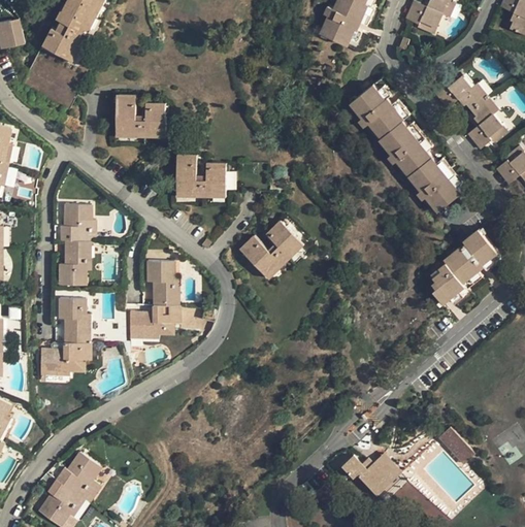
[(65,0),(60,11),(59,11),(54,20),(58,21),(68,27),(64,36),(53,30),(50,29),(19,89),(66,113),(85,75),(68,66),(70,61),(66,59),(72,45),(80,29),(88,15),(95,0),(65,0)]
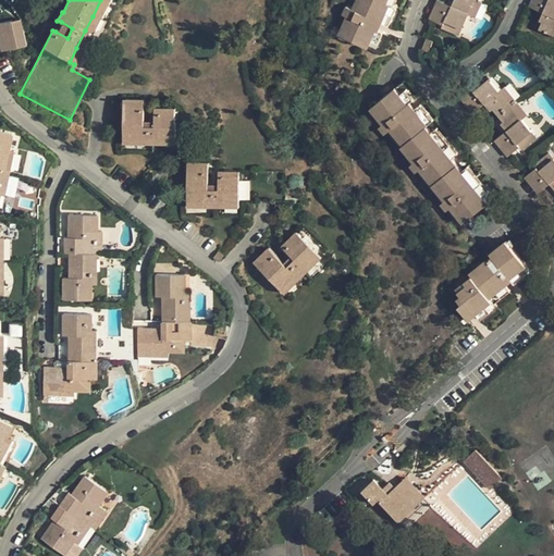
[(107,0),(100,0),(93,16),(98,19),(107,0)]
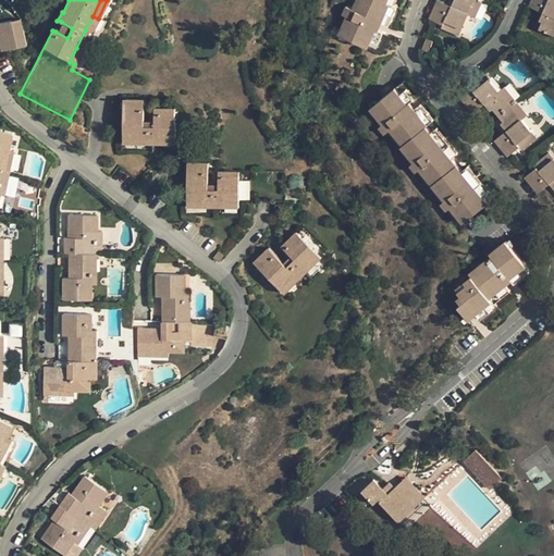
[(401,7),(385,0),(361,0),(365,1),(359,12),(356,10),(348,28),(345,26),(341,36),(383,53),(391,35),(382,31),(385,23),(397,28),(406,9),(401,7)]
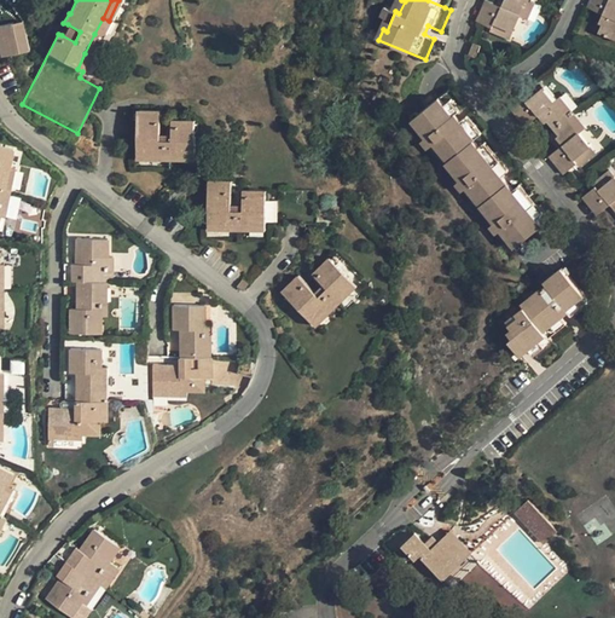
[(527,0),(504,0),(505,1),(503,6),(488,0),(486,0),(480,17),(494,24),(494,27),(511,35),(521,16),(527,0)]
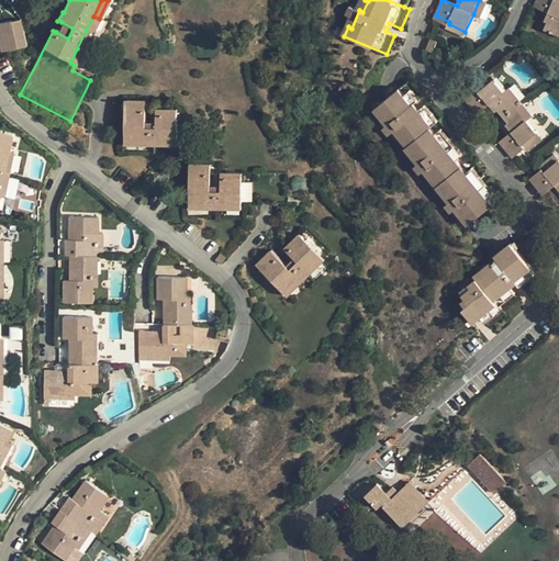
[(481,17),(488,0),(479,0),(473,14),(481,17)]
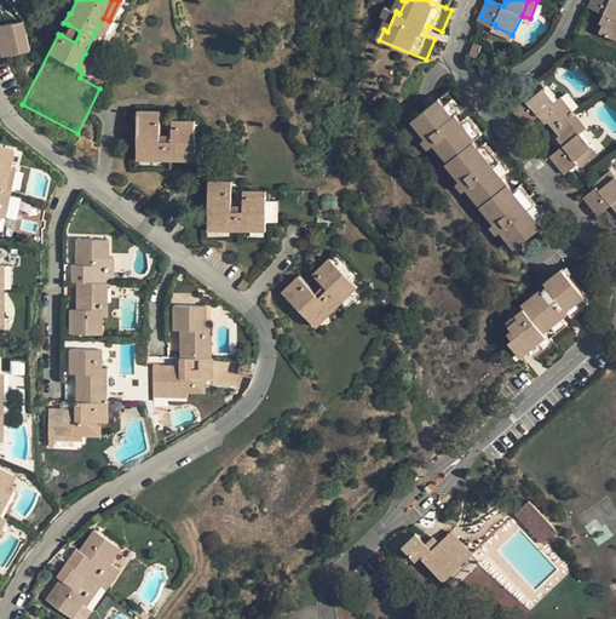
[(615,0),(597,0),(608,5),(606,9),(603,19),(605,21),(602,29),(615,34),(615,0)]
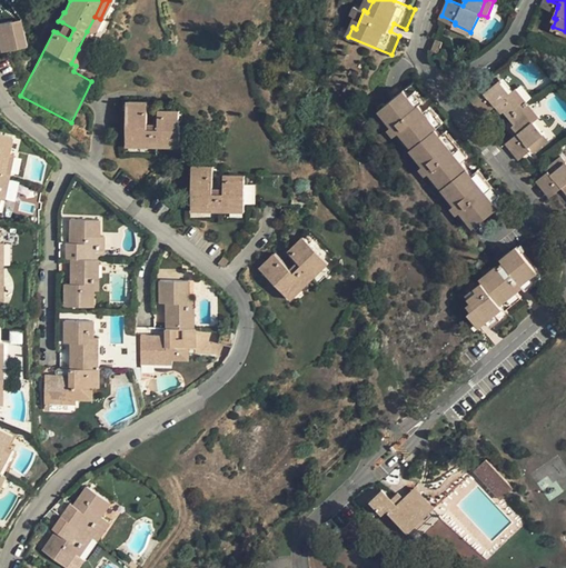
[(92,35),(100,19),(95,17),(87,31),(92,35)]
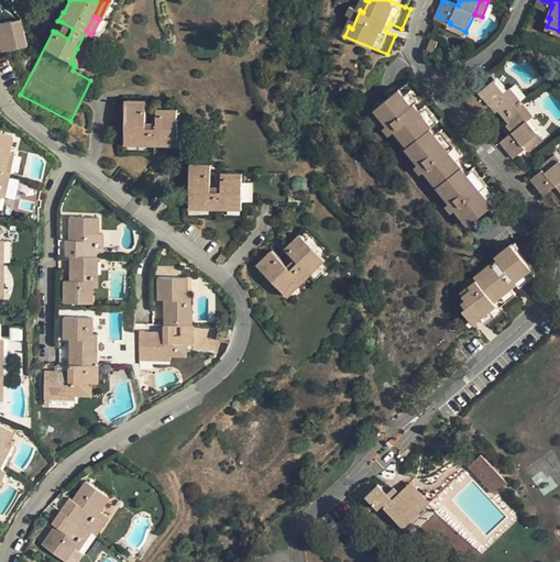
[(62,22),(56,32),(68,39),(73,29),(62,22)]
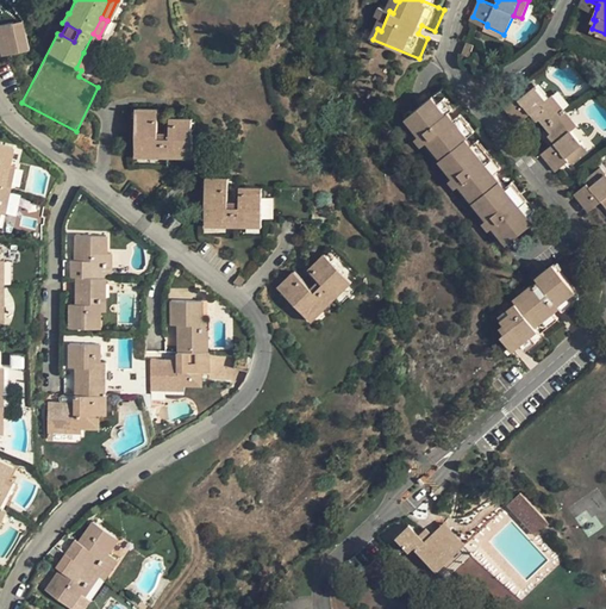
[(2,28),(0,29),(0,64),(17,56),(2,28)]
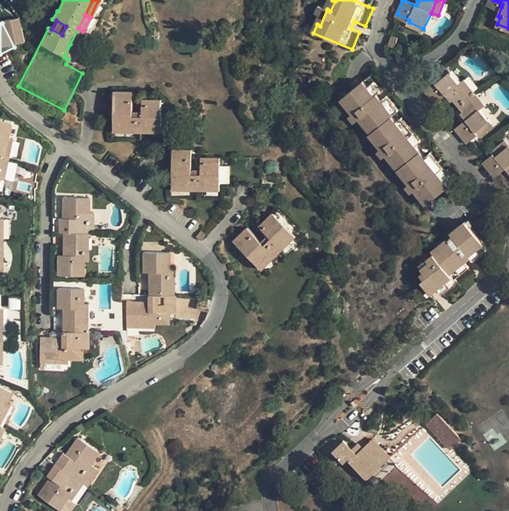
[(75,46),(70,44),(64,57),(68,59),(75,46)]
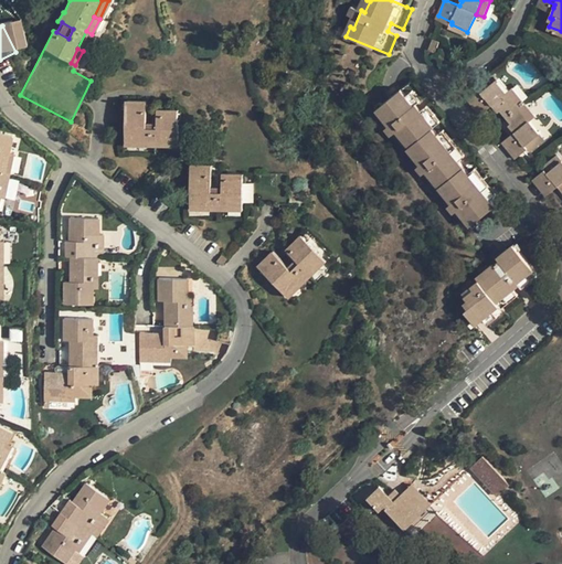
[(94,75),(75,65),(73,71),(91,81),(94,75)]
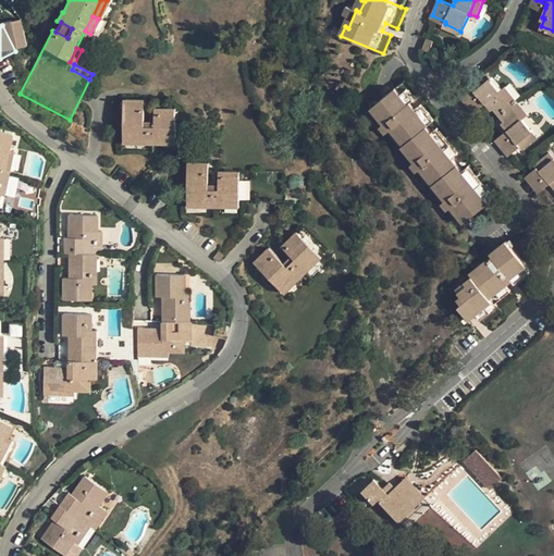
[(405,73),(370,101),(376,109),(379,107),(391,122),(394,120),(399,127),(397,130),(403,137),(436,111),(439,110),(426,94),(414,103),(409,97),(418,89),(405,73)]
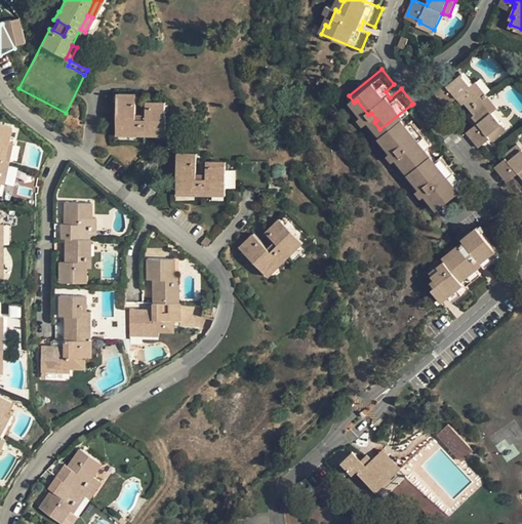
[(448,82),(436,90),(445,102),(457,93),(459,96),(465,103),(468,101),(472,107),(483,98),(472,84),(464,74),(449,83),(448,82)]
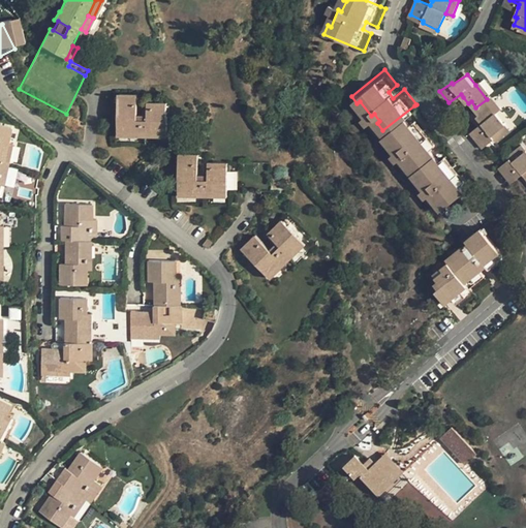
[(482,81),(475,85),(487,99),(493,94),(482,81)]
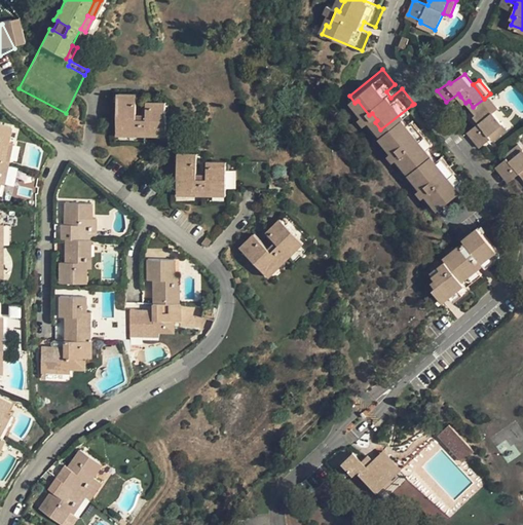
[(458,94),(446,102),(448,106),(460,97),(458,94)]
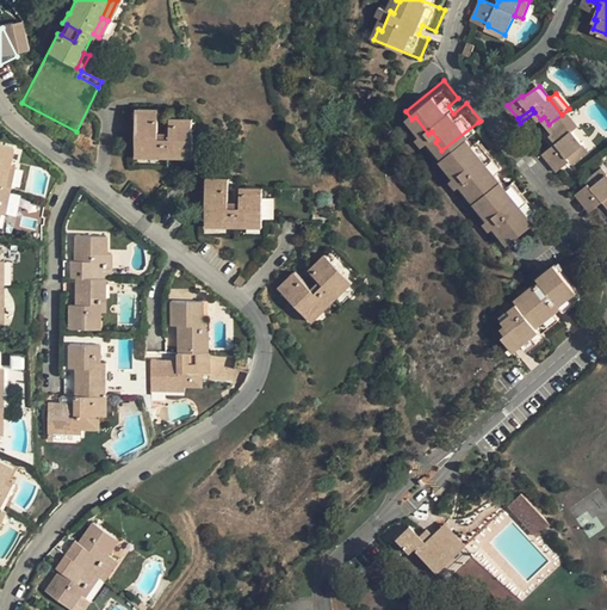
[(581,124),(569,109),(562,115),(574,130),(581,124)]
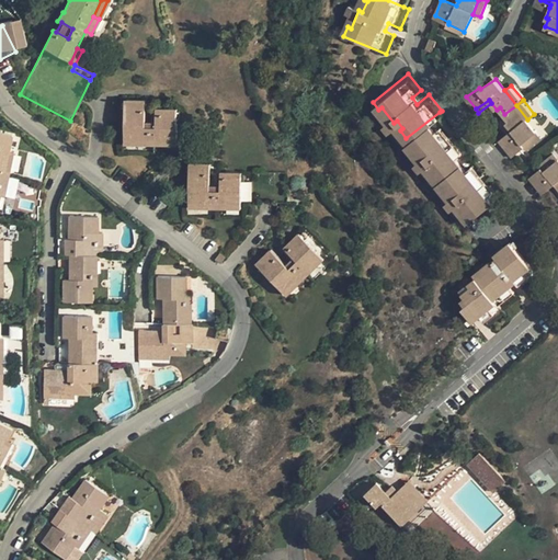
[(143,103),(123,103),(122,140),(174,140),(174,111),(154,111),(154,124),(154,129),(143,129),(143,124),(143,103)]
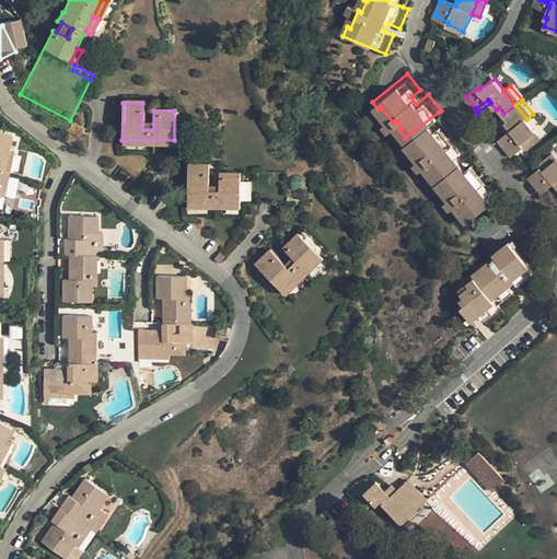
[(515,105),(503,114),(508,120),(506,123),(510,129),(513,134),(501,142),(511,155),(538,135),(526,119),(515,105)]
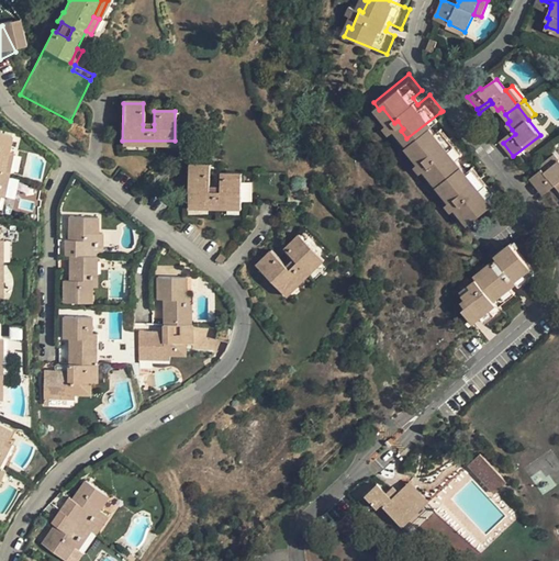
[(406,138),(404,141),(410,148),(413,146),(420,155),(416,157),(422,164),(424,161),(431,170),(428,171),(436,180),(471,152),(458,134),(446,145),(440,138),(453,128),(440,112),(406,138)]
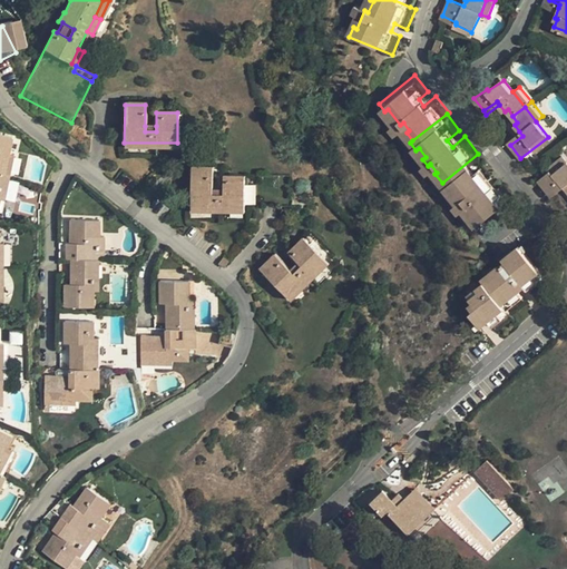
[(508,140),(510,145),(522,136),(519,131),(508,140)]
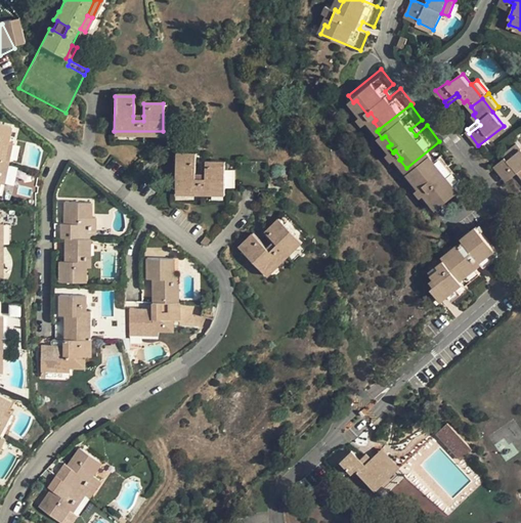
[(8,142),(4,141),(1,150),(0,150),(0,160),(4,161),(8,142)]
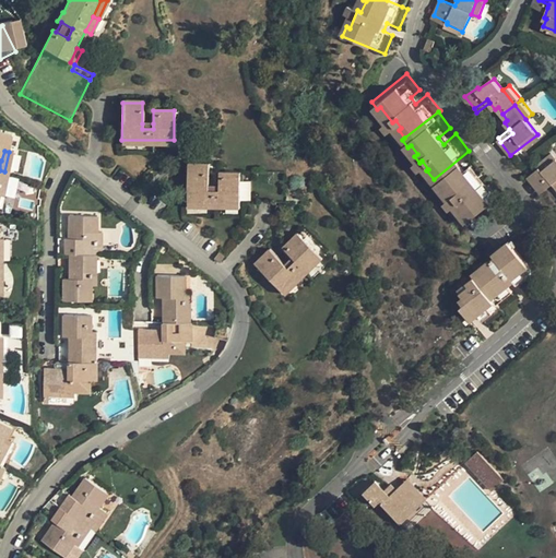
[(469,151),(434,179),(438,186),(441,185),(449,193),(446,196),(458,211),(456,213),(461,221),(500,190),(487,173),(474,183),(470,176),(482,167),(469,151)]
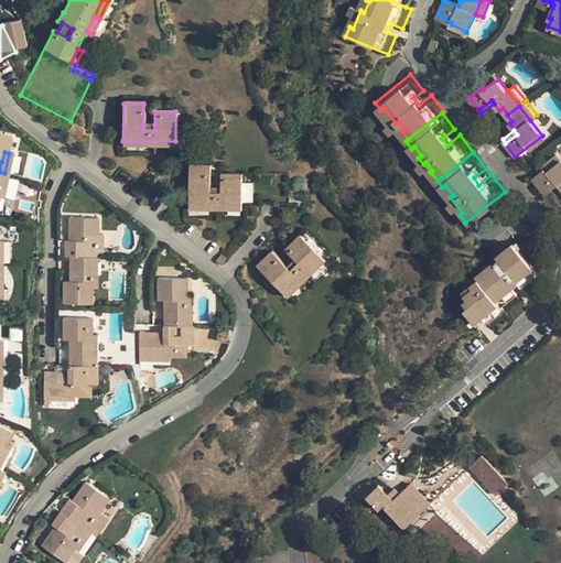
[(546,169),(532,177),(542,190),(554,180),(558,184),(560,188),(560,159),(557,153),(542,164),(546,169)]
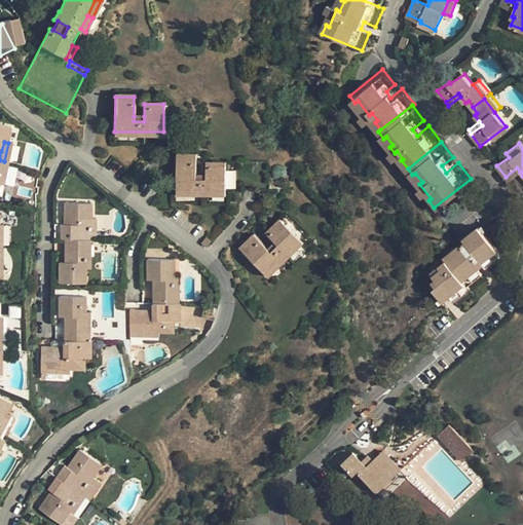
[(196,153),(178,152),(177,192),(225,193),(225,160),(208,160),(208,178),(196,178),(196,153)]
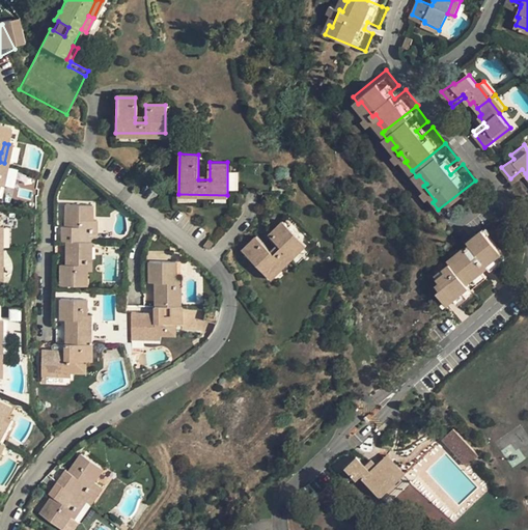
[(522,169),(510,178),(512,182),(525,173),(522,169)]
